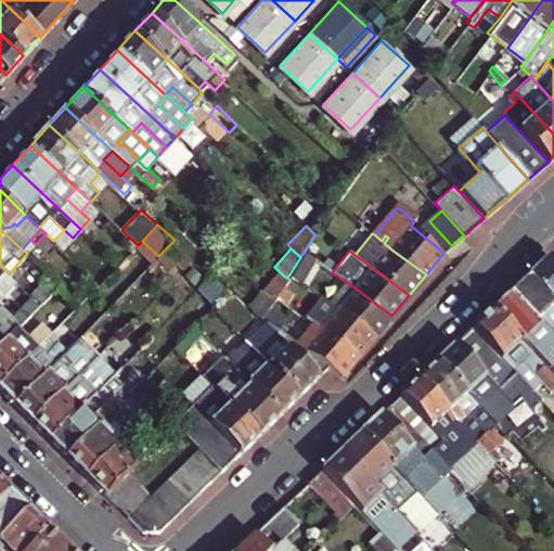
[(290,274),(299,281),(311,261),(301,255),(300,257),(290,274)]
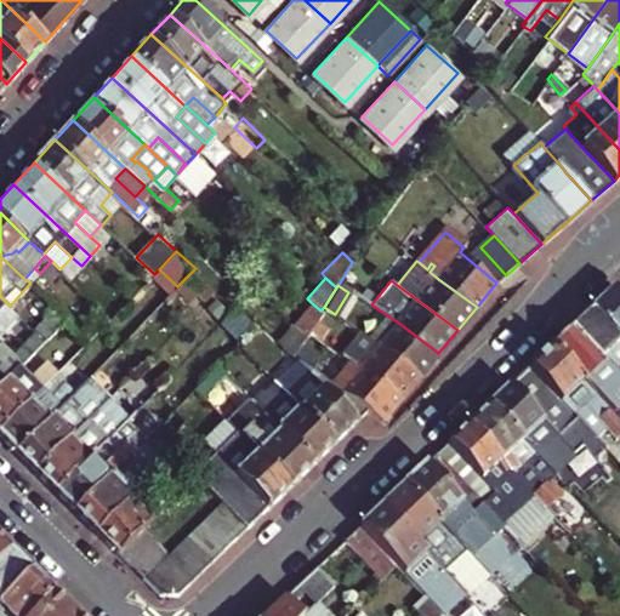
[(619,291),(614,285),(592,304),(619,334),(619,335),(619,291)]
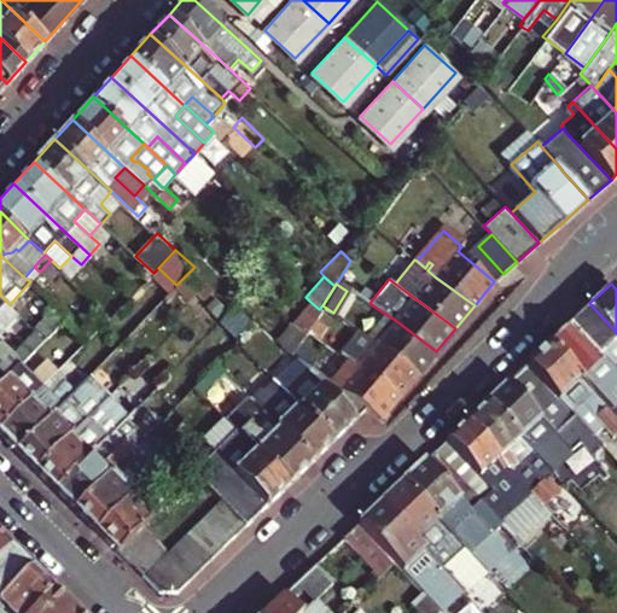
[(227,311),(234,304),(221,292),(214,299),(227,311)]
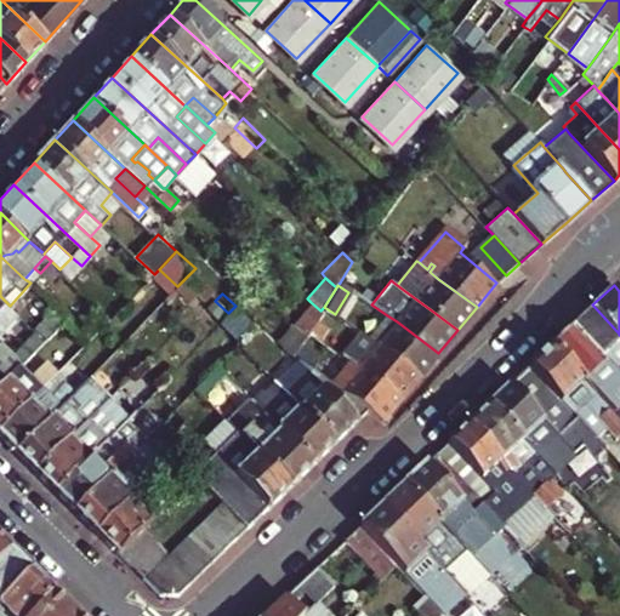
[(0,334),(18,314),(10,306),(0,296),(0,334)]
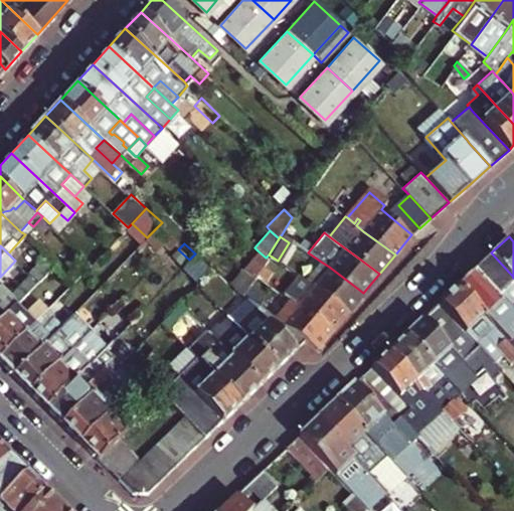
[(252,279),(255,275),(266,258),(258,250),(243,270),(243,271),(252,279)]
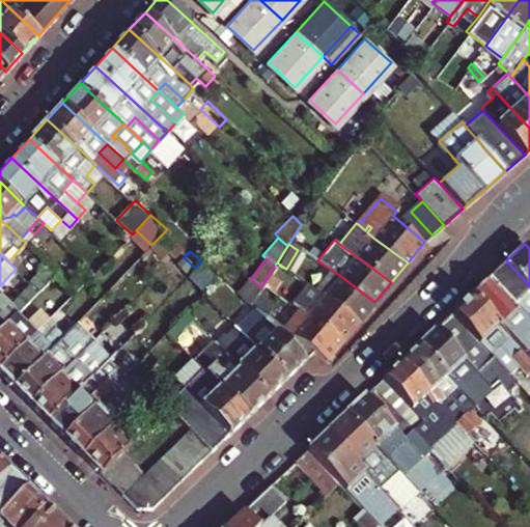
[(529,324),(510,303),(529,285),(506,260),(471,295),(526,355),(529,351),(529,324)]
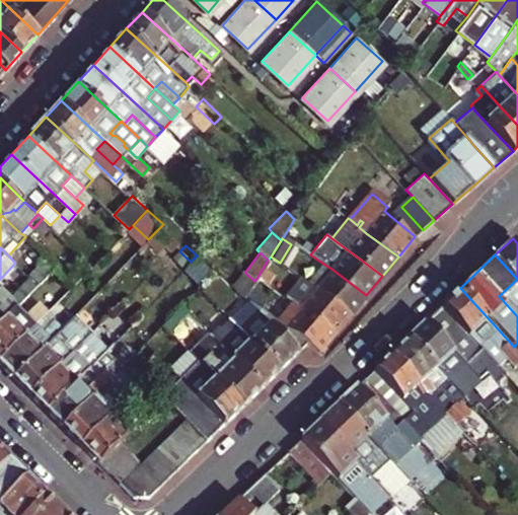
[(30,276),(39,284),(57,266),(46,256),(29,275),(30,276)]
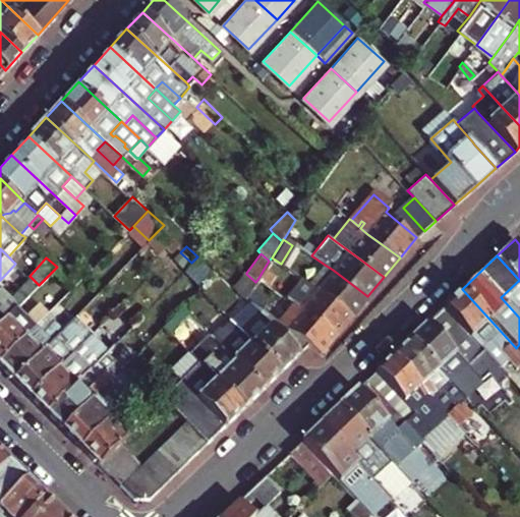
[(209,280),(216,273),(204,262),(196,269),(209,280)]
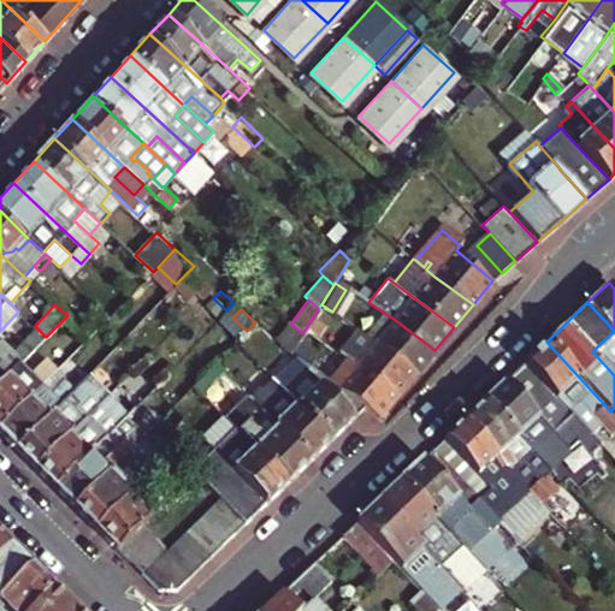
[(417,371),(435,350),(394,319),(384,313),(378,321),(367,336),(377,343),(417,371)]
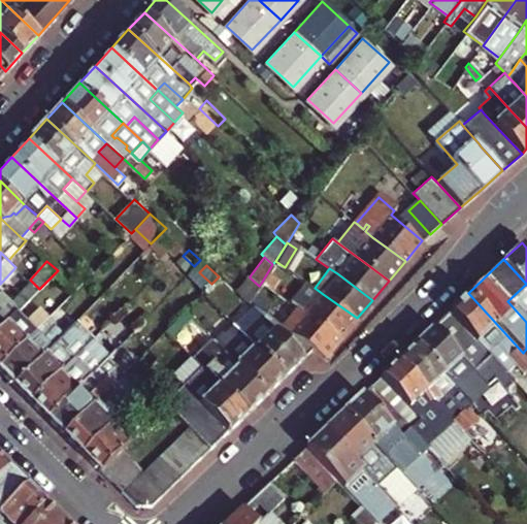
[(244,302),(246,303),(259,286),(250,277),(237,294),(244,302)]
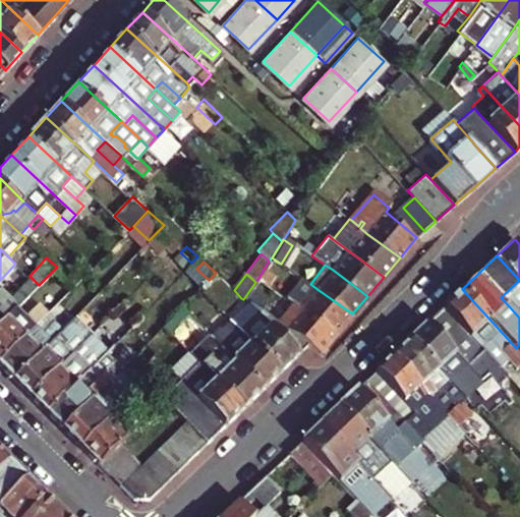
[(13,296),(20,302),(39,285),(31,277),(13,296)]
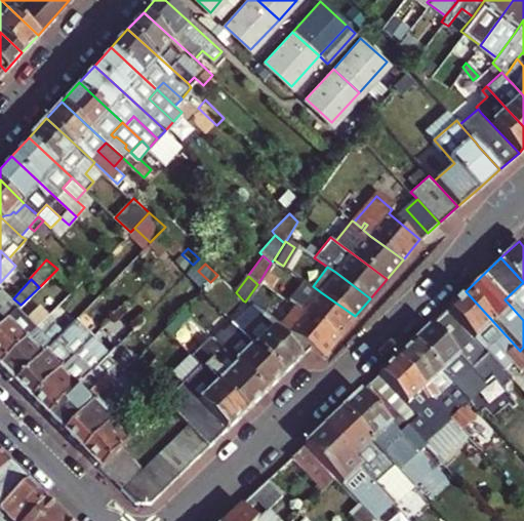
[(339,335),(355,316),(321,292),(313,286),(306,281),(289,299),(296,305),(339,335)]
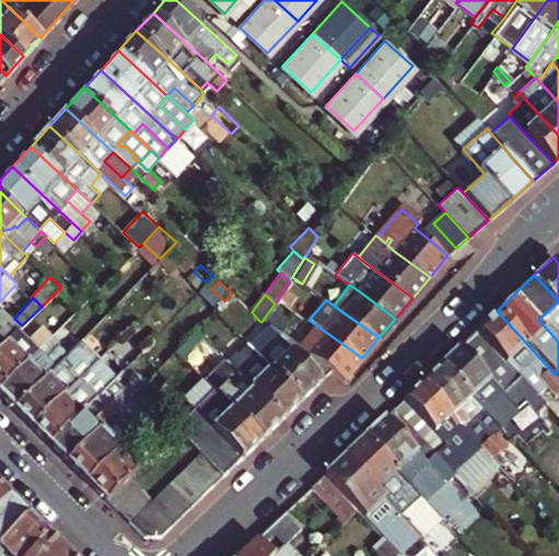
[(0,347),(22,325),(14,319),(1,308),(0,309),(0,347)]
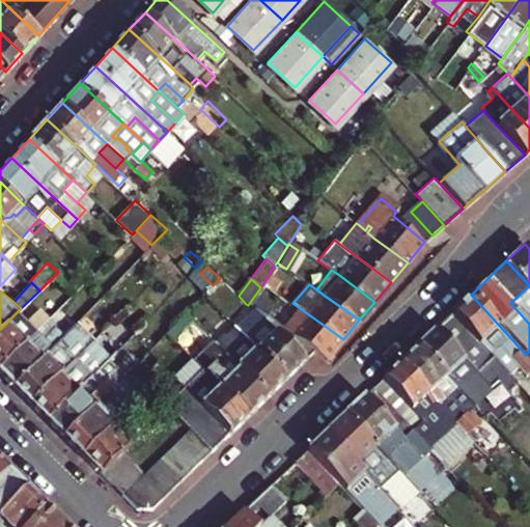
[(529,358),(526,355),(471,295),(452,312),(490,352),(498,343),(515,362),(525,372),(527,370),(529,372),(529,358)]
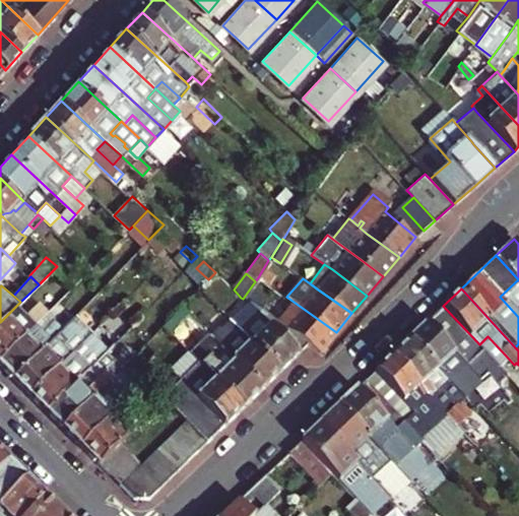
[(40,319),(49,311),(40,301),(30,310),(40,319)]
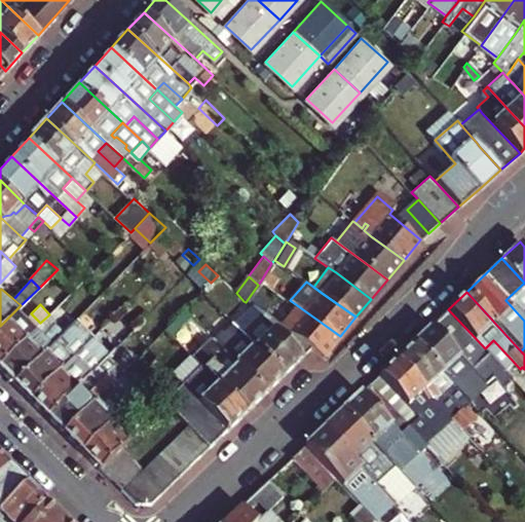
[(0,364),(40,323),(31,313),(30,315),(21,305),(0,326),(0,364)]
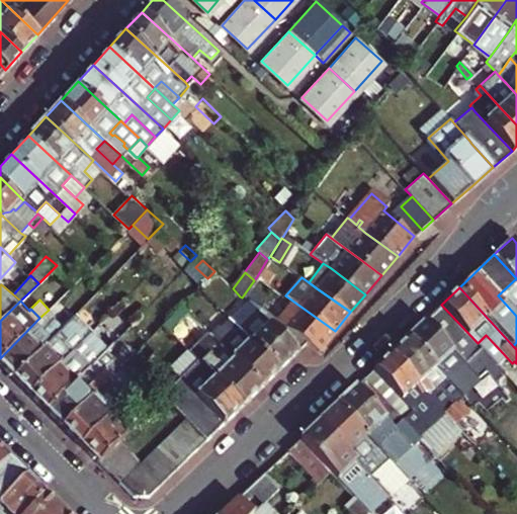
[(318,350),(335,331),(292,301),(275,321),(292,333),(306,342),(318,350)]
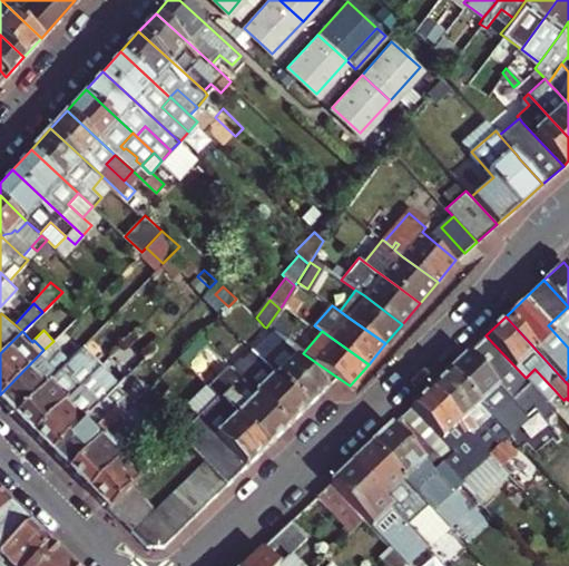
[(262,360),(306,407),(336,377),(322,367),(314,374),(284,343),(286,342),(273,333),(254,352),(262,360)]
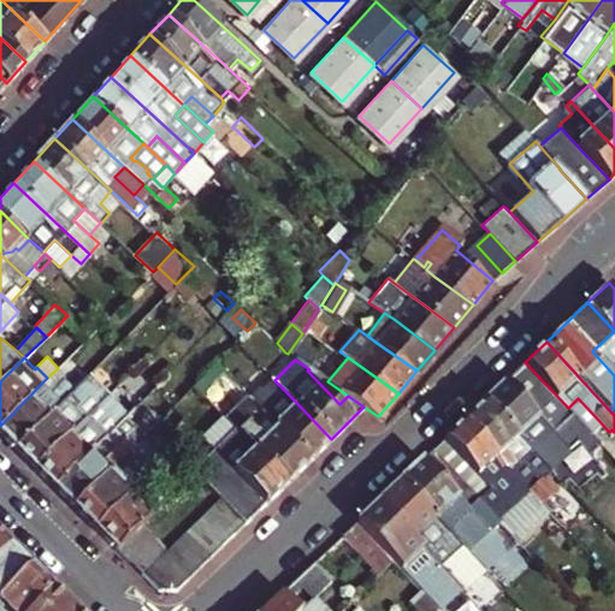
[(589,429),(568,408),(525,362),(485,399),(536,452),(555,434),(566,445),(577,435),(590,451),(599,442),(589,429)]
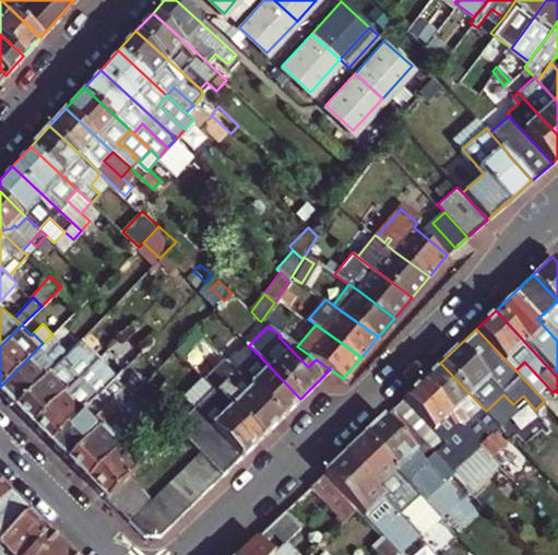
[(0,391),(15,406),(70,351),(54,334),(52,334),(43,343),(0,387),(0,391)]
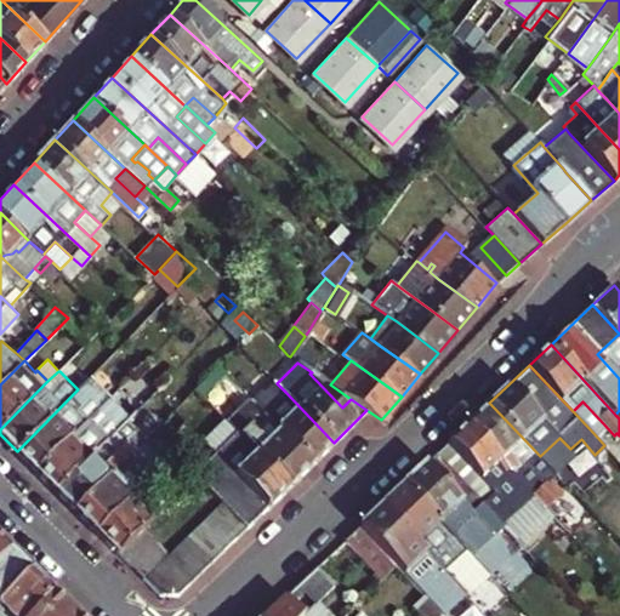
[(17,451),(37,471),(111,394),(91,376),(89,380),(78,389),(17,451)]
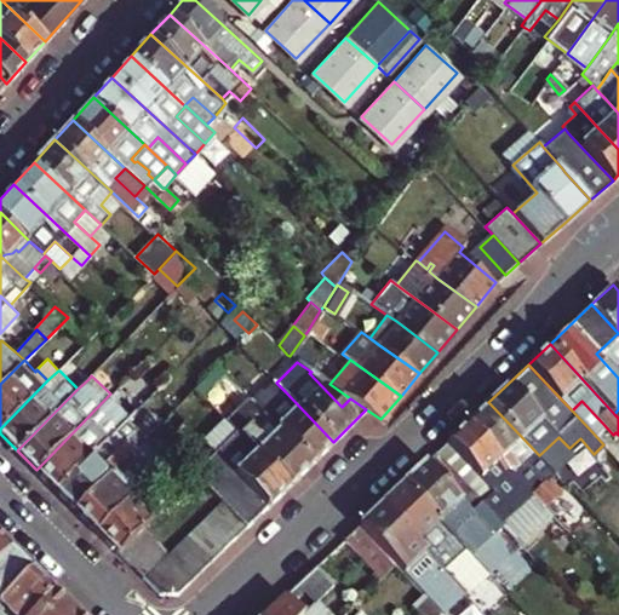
[(206,398),(216,389),(205,378),(195,388),(206,398)]
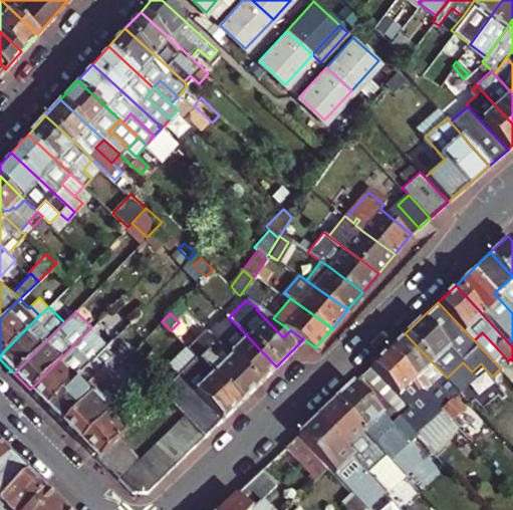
[(217,325),(226,334),(236,324),(229,317),(227,315),(217,325)]
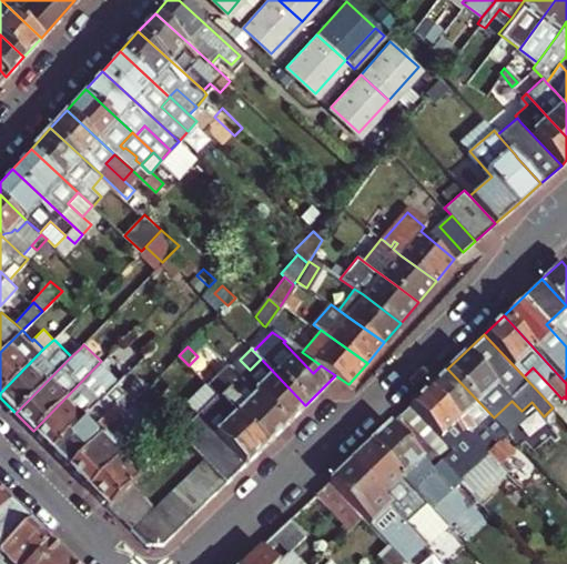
[(285,424),(305,405),(261,359),(250,370),(240,360),(239,358),(230,366),(234,371),(244,381),(285,424)]
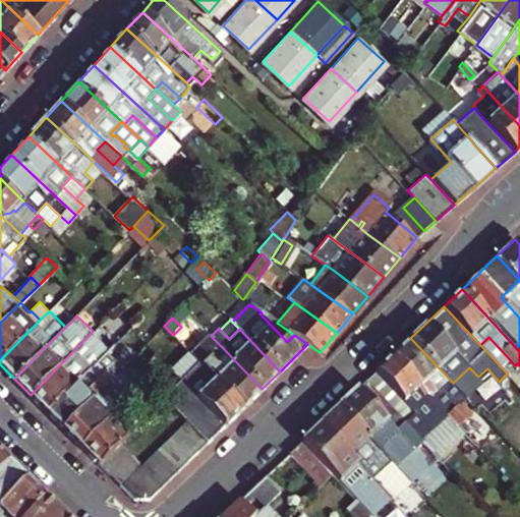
[(31,395),(47,411),(110,347),(93,331),(31,395)]
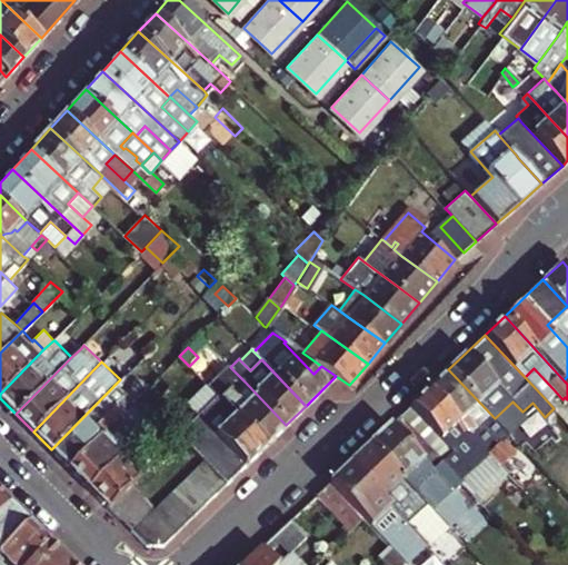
[(544,397),(552,388),(534,368),(525,377),(544,397)]
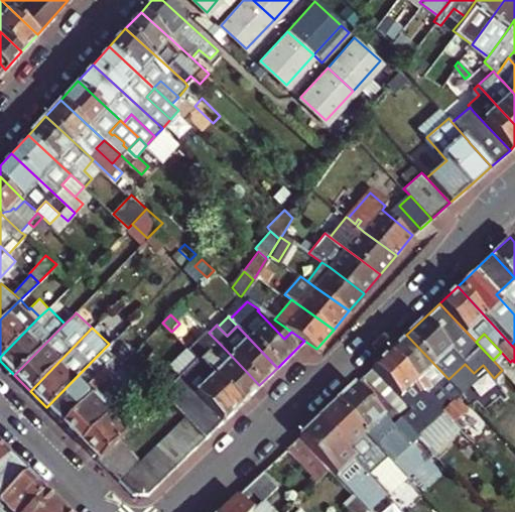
[(457,389),(448,379),(406,335),(389,351),(448,414),(454,419),(466,408),(456,397),(461,392),(457,389)]
